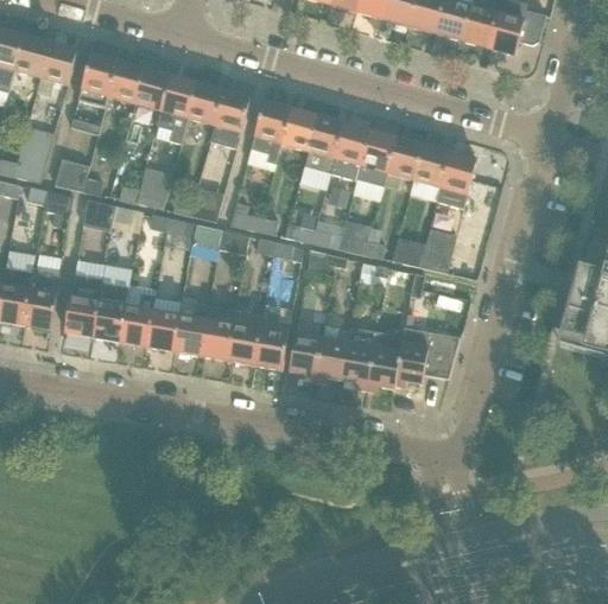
[(334,0),(333,5),(359,12),(361,0),(334,0)]
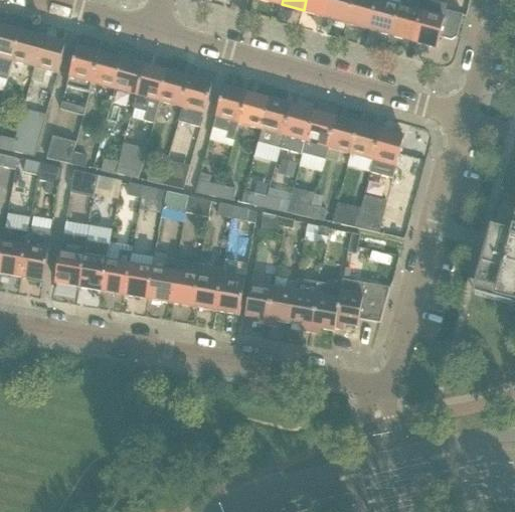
[(306,0),(304,10),(326,16),(329,0),(306,0)]
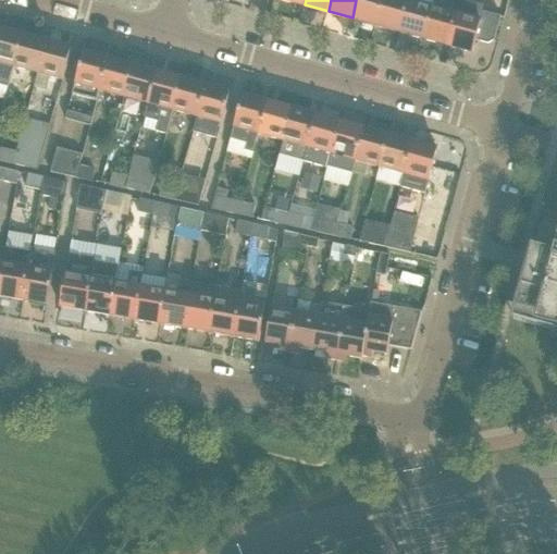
[(356,0),(353,17),(375,24),(381,0),(356,0)]
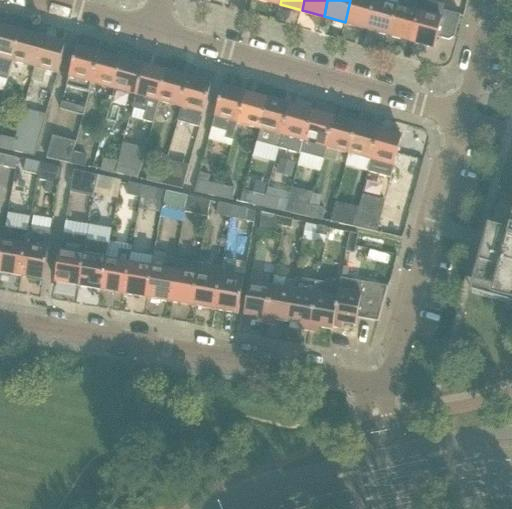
[(350,0),(345,22),(368,28),(376,0),(350,0)]
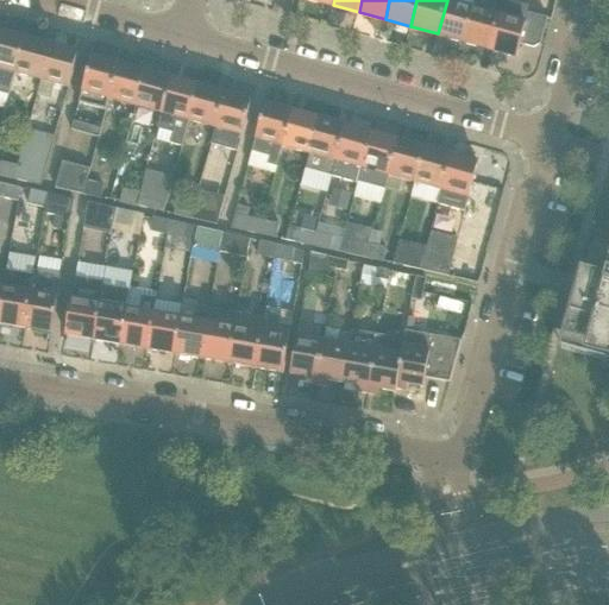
[(438,33),(464,42),(473,7),(447,0),(438,33)]
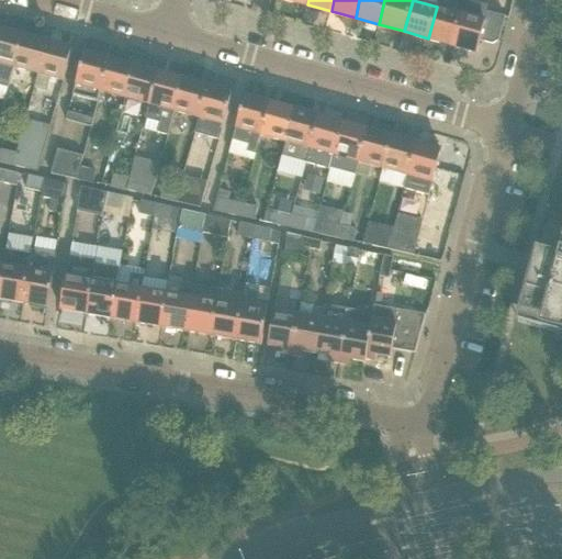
[(428,38),(451,44),(460,12),(437,7),(428,38)]
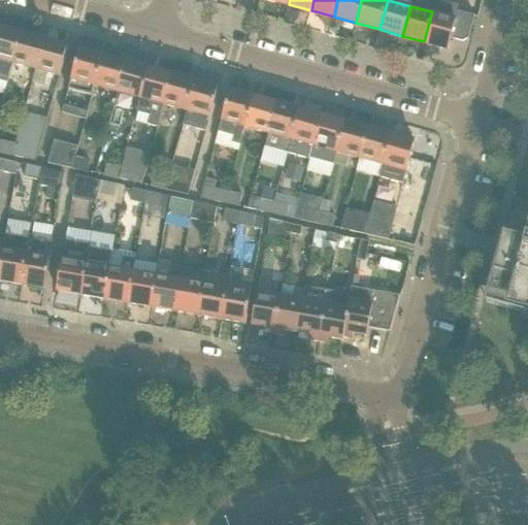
[(432,11),(424,41),(447,48),(450,36),(462,39),(467,36),(474,13),(456,8),(454,18),(432,11)]
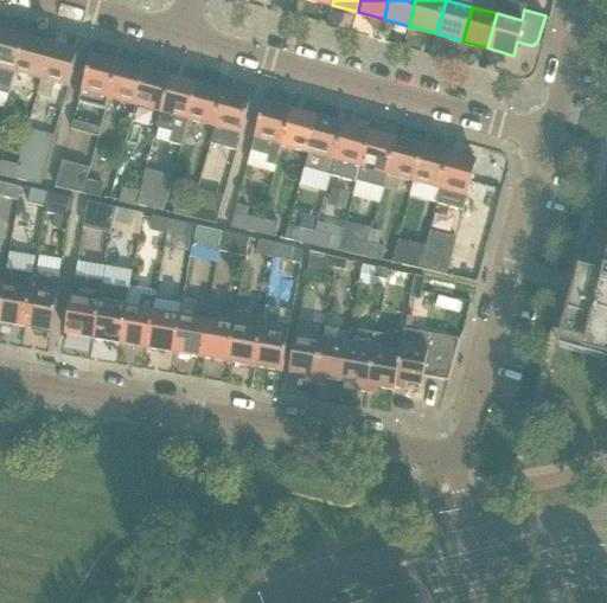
[(0,29),(0,87),(10,89),(14,70),(24,36),(25,29),(10,25),(7,31),(0,29)]
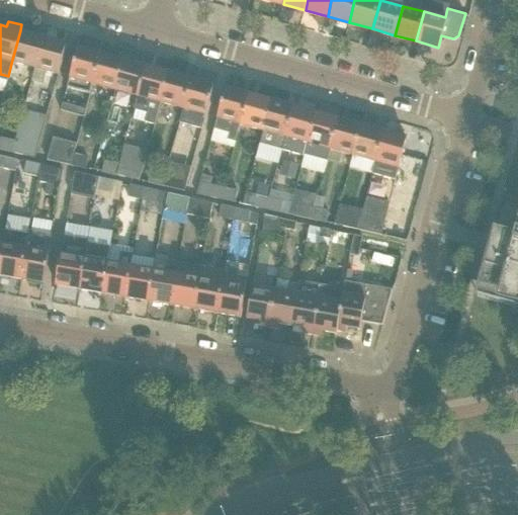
[(42,36),(20,30),(12,60),(34,66),(42,36)]
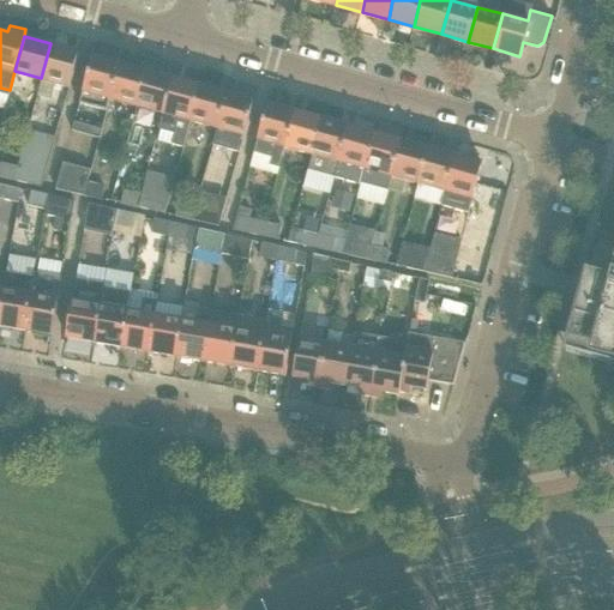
[(78,52),(50,43),(41,78),(68,86),(78,52)]
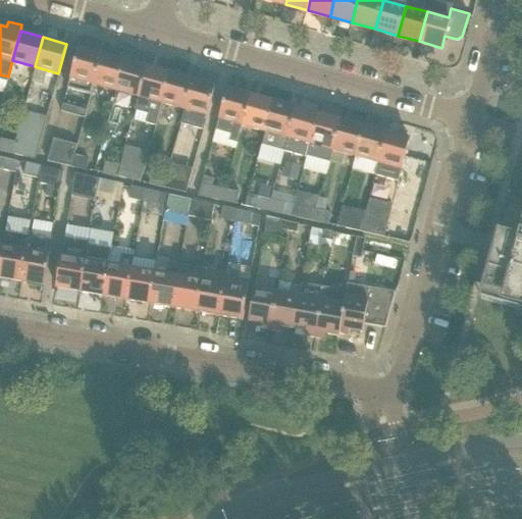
[(79,47),(67,86),(91,92),(94,83),(102,53),(79,47)]
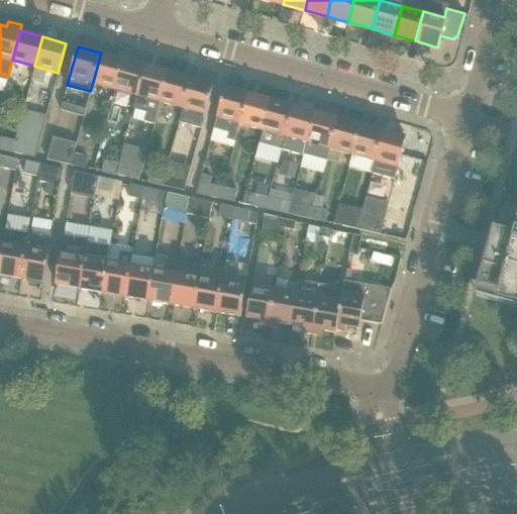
[(93,82),(115,88),(123,59),(101,53),(93,82)]
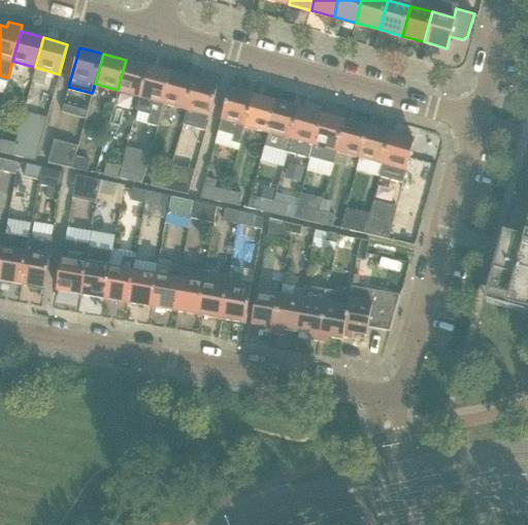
[(118,90),(140,96),(149,66),(126,60),(118,90)]
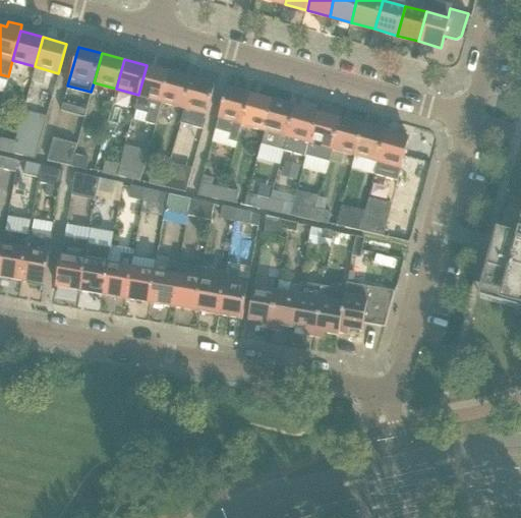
[(155,122),(161,101),(169,71),(147,65),(138,95),(134,107),(148,111),(146,120),(155,122)]
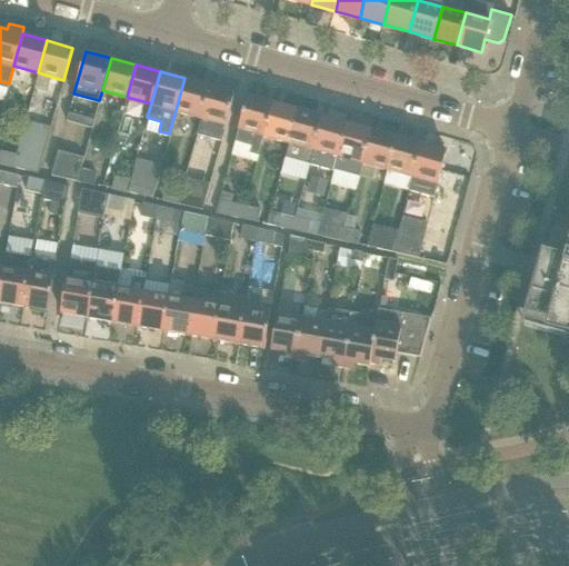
[(63,80),(38,72),(32,96),(58,102),(63,80)]
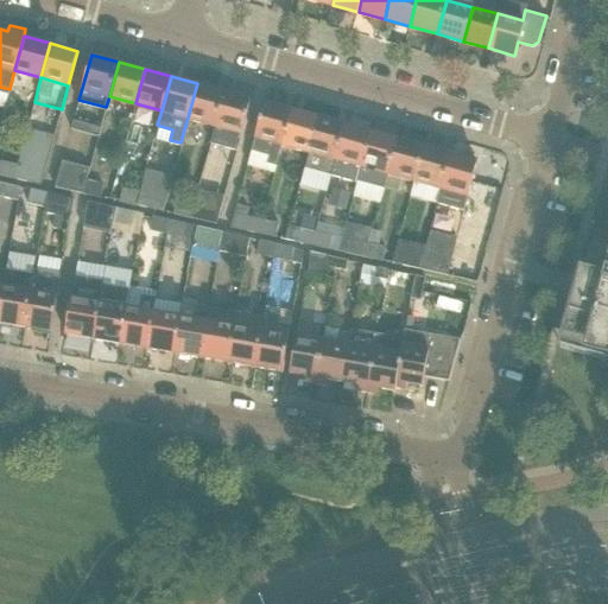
[(188,118),(214,125),(223,91),(197,83),(188,118)]
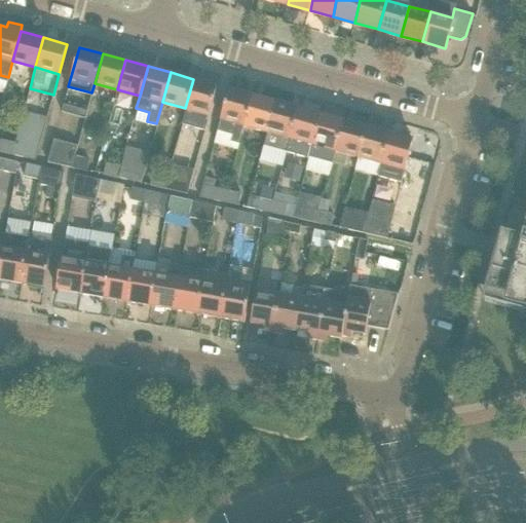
[(193,79),(185,108),(182,120),(204,127),(217,85),(193,79)]
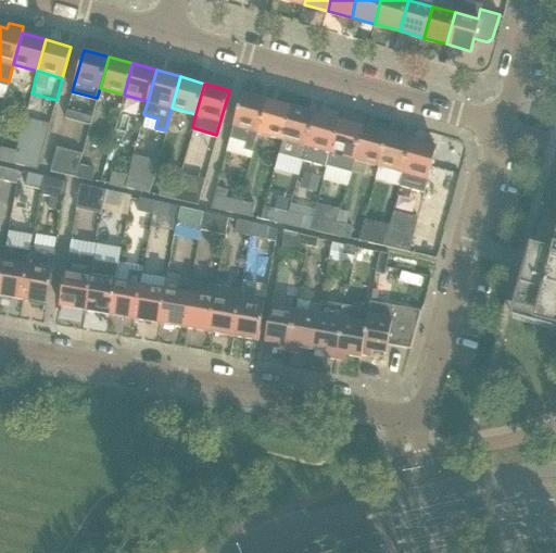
[(253,150),(258,133),(267,101),(242,95),(231,136),(247,140),(244,147),(253,150)]
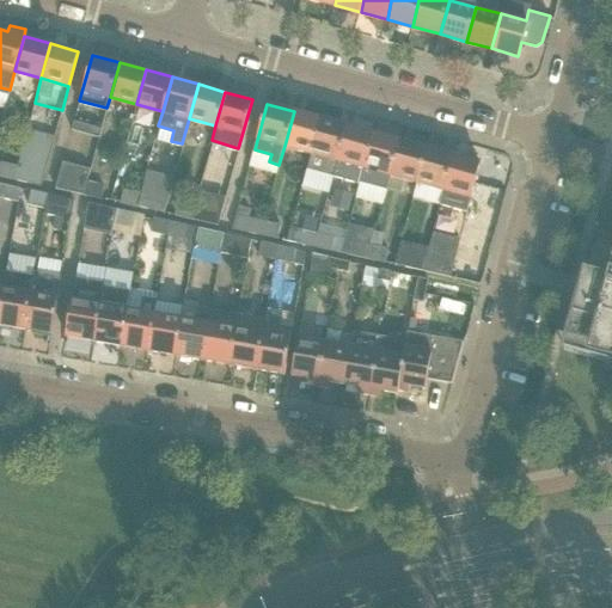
[(285,146),(311,153),(320,118),(294,111),(285,146)]
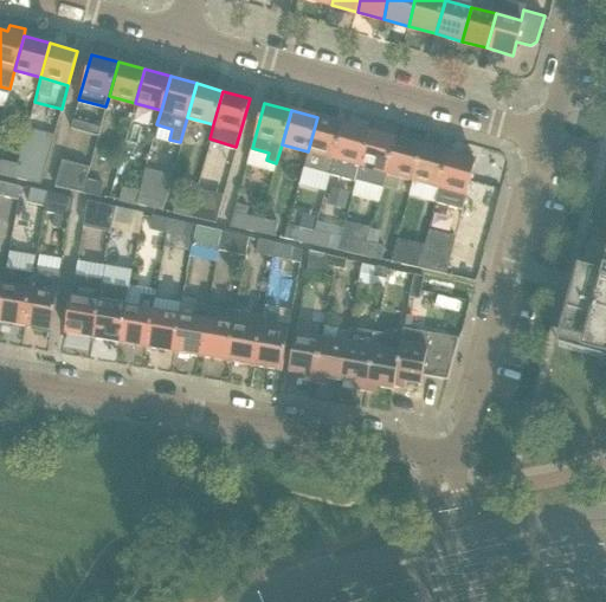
[(304,164),(330,172),(343,124),(317,117),(308,151),(304,164)]
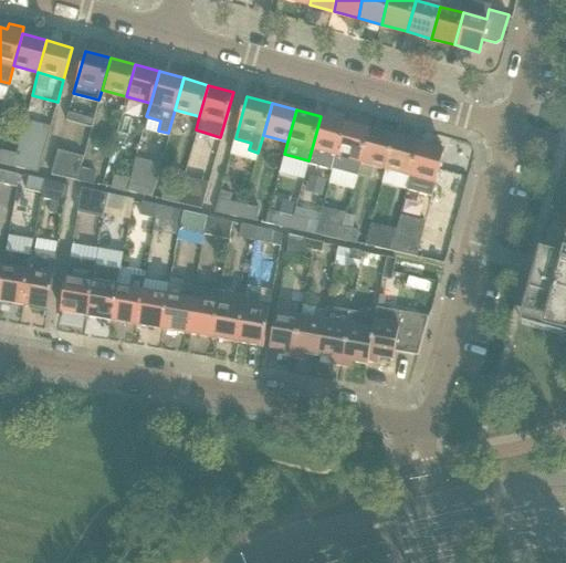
[(69,111),(66,118),(91,125),(93,117),(69,111)]
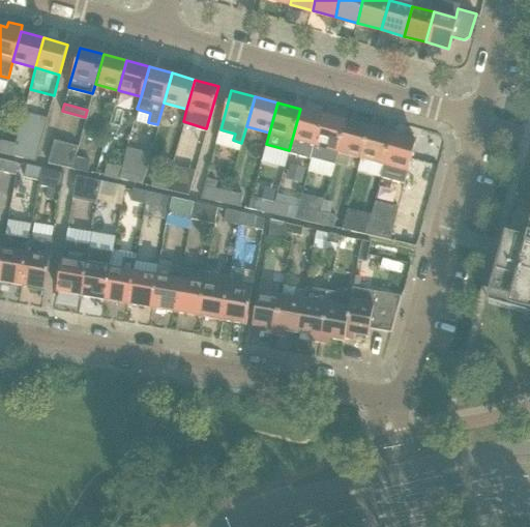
[(150,113),(137,109),(135,118),(148,122),(150,113)]
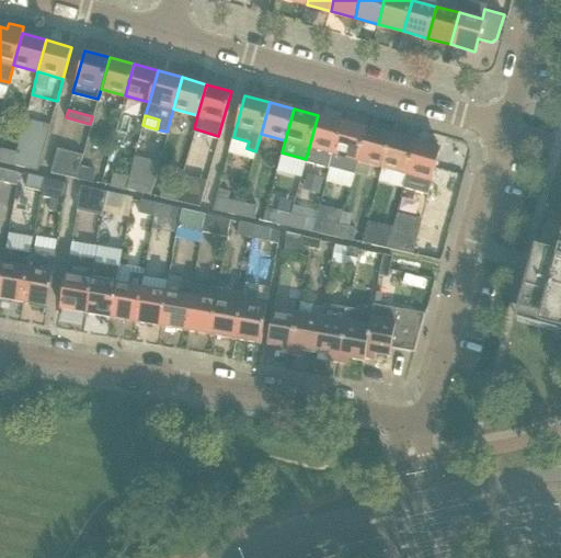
[(306,159),(330,166),(342,122),(318,115),(306,159)]
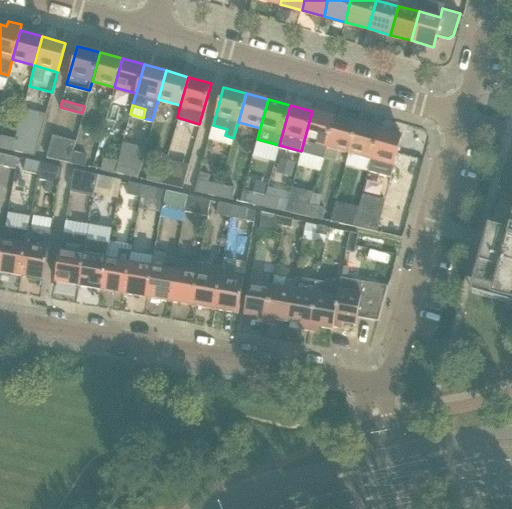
[(14,139),(12,148),(35,154),(43,121),(46,112),(34,109),(32,119),(20,116),(15,137),(14,139)]
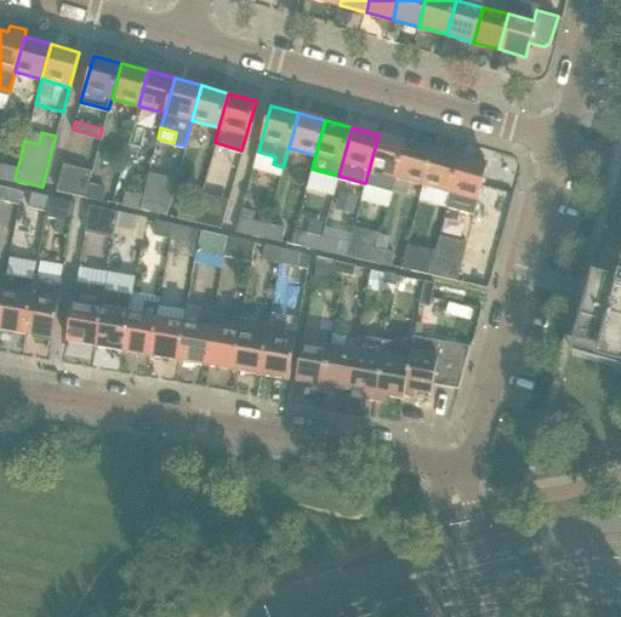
[(365,183),(362,198),(388,205),(393,187),(405,143),(379,135),(365,183)]
